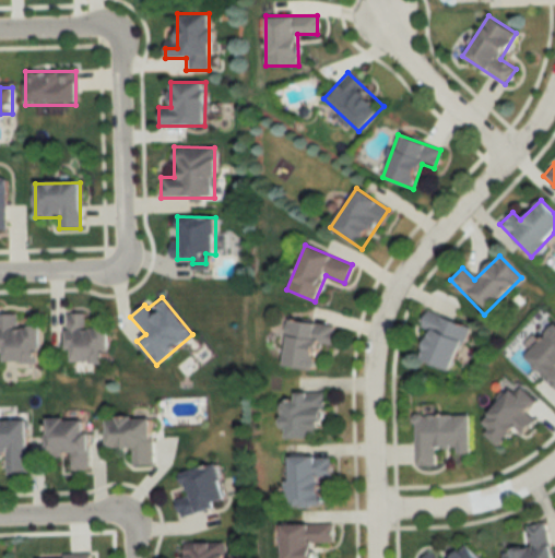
[(420,358),(450,370),(467,327),(426,310),(418,329),(429,333),(420,358)]
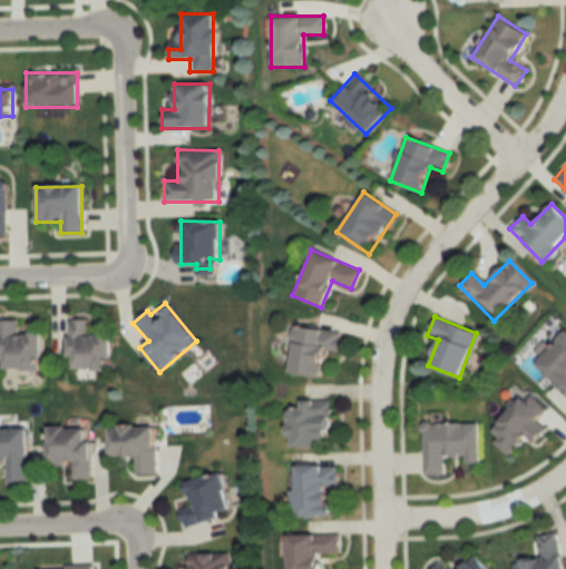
[(67,357),(74,357),(74,370),(109,371),(109,334),(86,333),(86,320),(67,320),(67,357)]
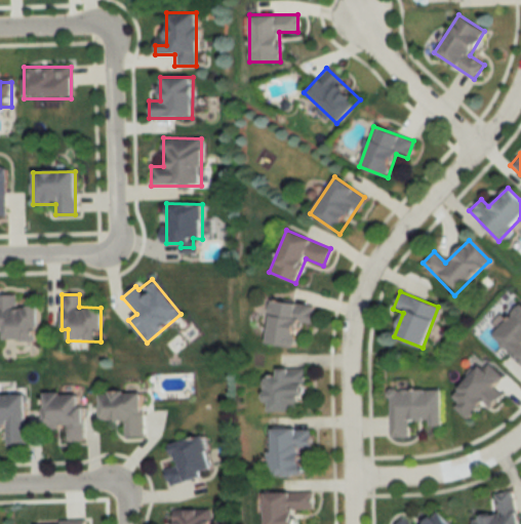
[(37,308),(14,308),(14,295),(0,295),(0,340),(37,340),(37,308)]
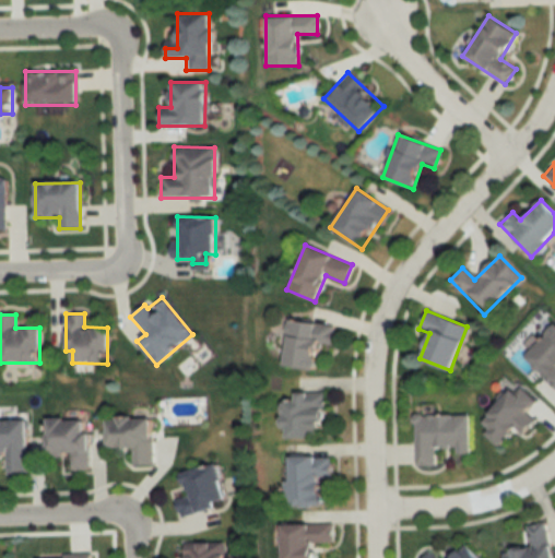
[(281,367),(315,369),(316,343),(330,344),(332,323),(284,321),(281,367)]
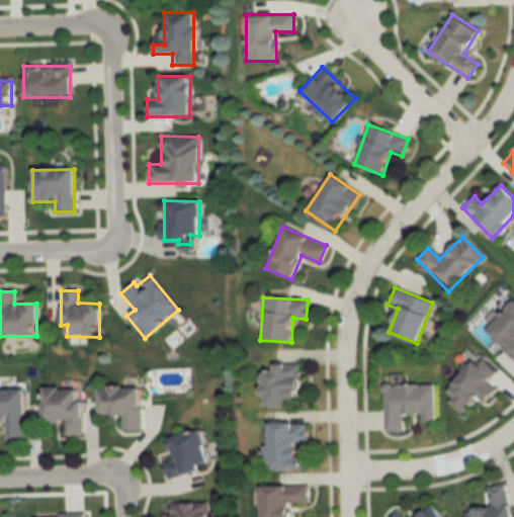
[(513,299),(512,298),(484,331),(513,358),(513,299)]
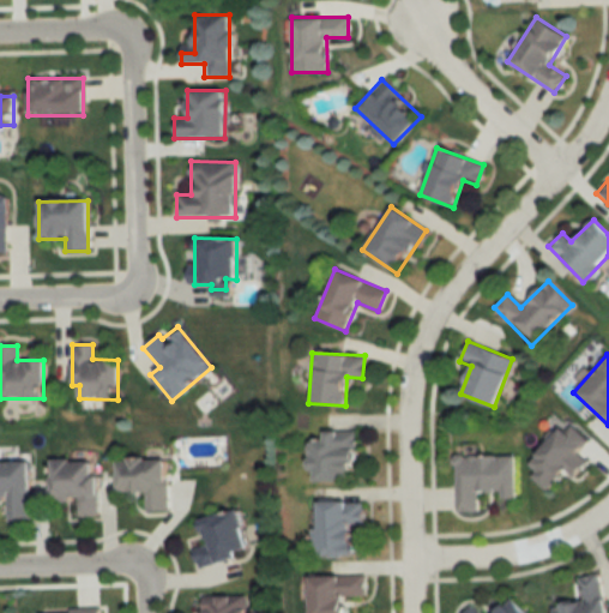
[(588,442),(565,421),(524,469),(547,488),(562,470),(572,478),(589,460),(579,451),(588,442)]
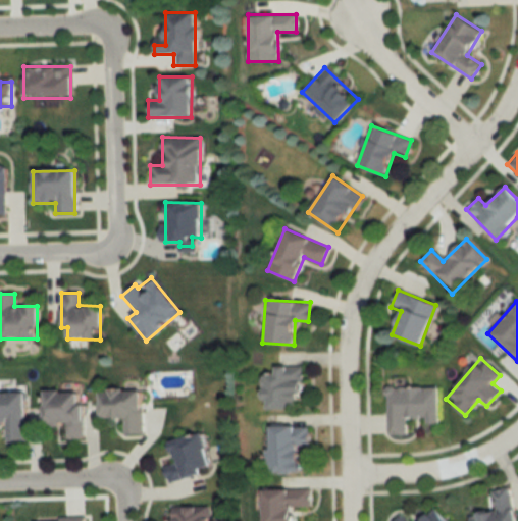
[(273,365),(273,374),(261,374),(261,408),(302,408),(302,365),(273,365)]
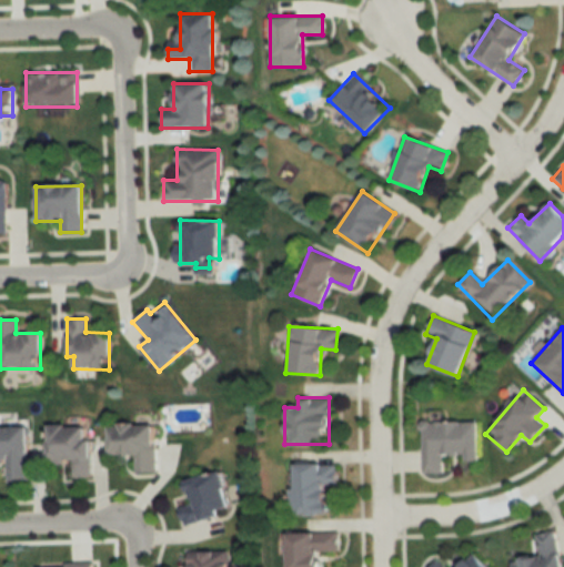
[(474,421),(420,421),(420,472),(441,472),(441,455),(461,455),(461,462),(474,462),(474,421)]
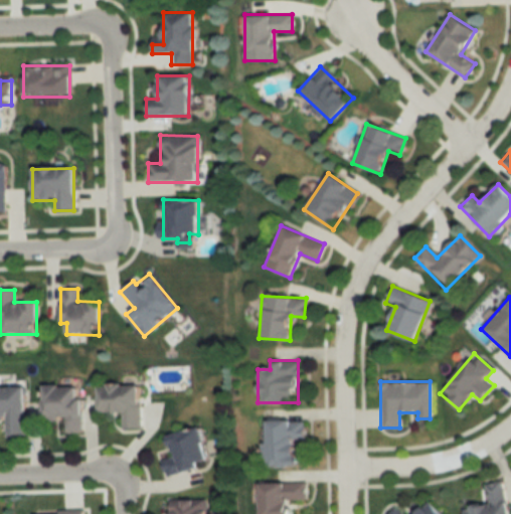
[(42,382),(42,417),(63,417),(63,432),(78,432),(78,383),(42,382)]
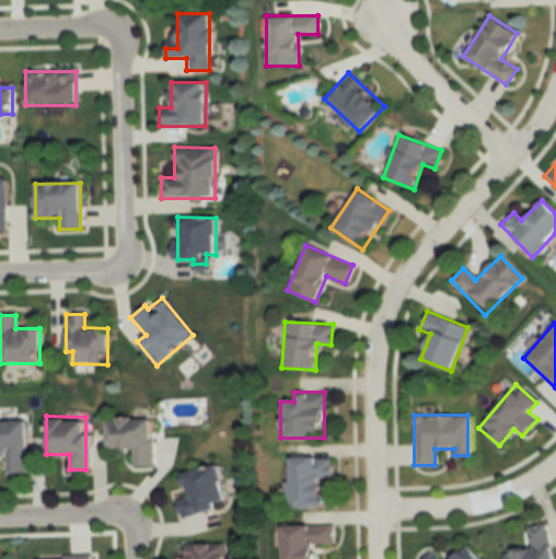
[(151,464),(151,416),(106,416),(106,446),(130,446),(130,464),(151,464)]
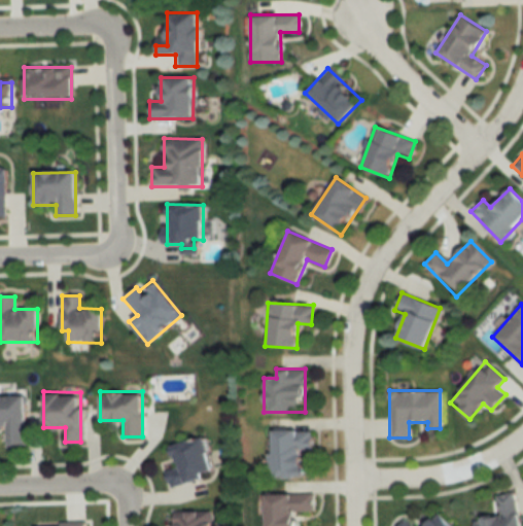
[(24,393),(0,393),(0,432),(1,432),(1,444),(25,444),(24,393)]
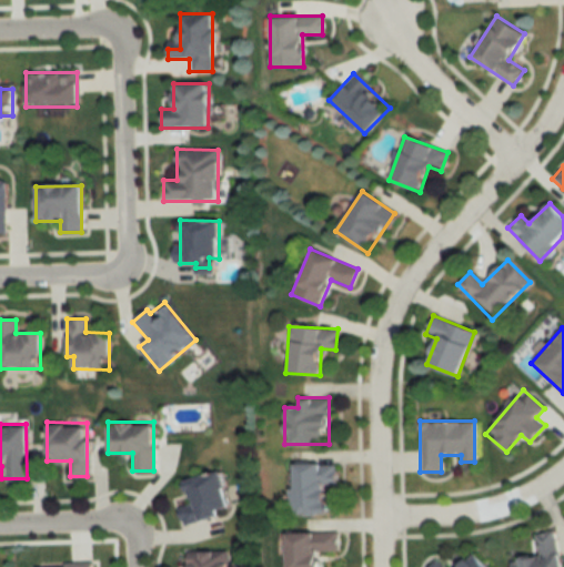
[(328,513),(328,483),(334,483),(334,461),(292,462),(293,513),(328,513)]
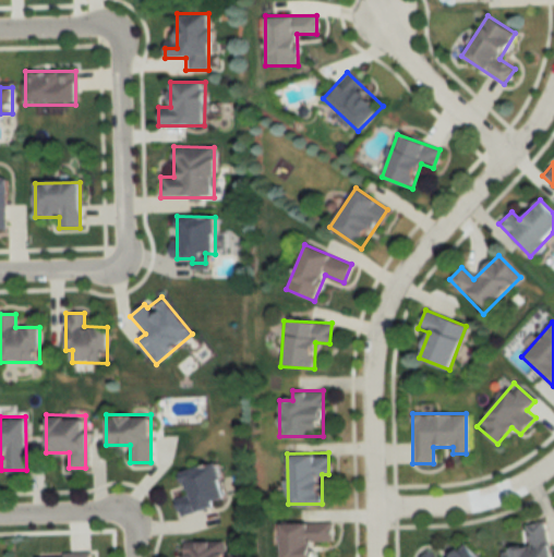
[(181,470),(188,494),(173,498),(178,515),(226,500),(215,460),(181,470)]
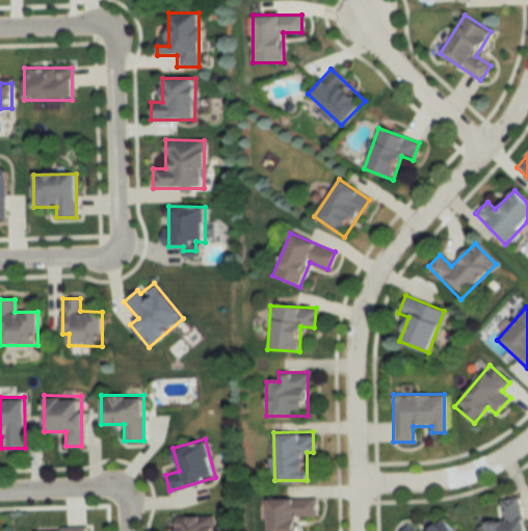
[(315,497),(266,497),(266,530),(298,530),(298,515),(315,515),(315,497)]
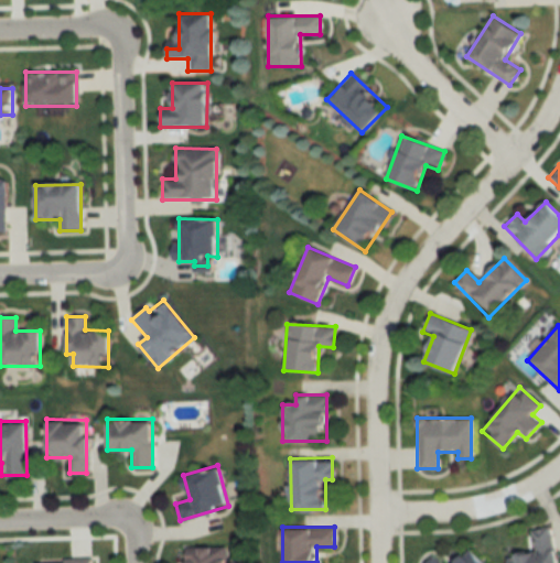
[(509,554),(510,562),(557,562),(551,527),(529,531),(532,550),(509,554)]
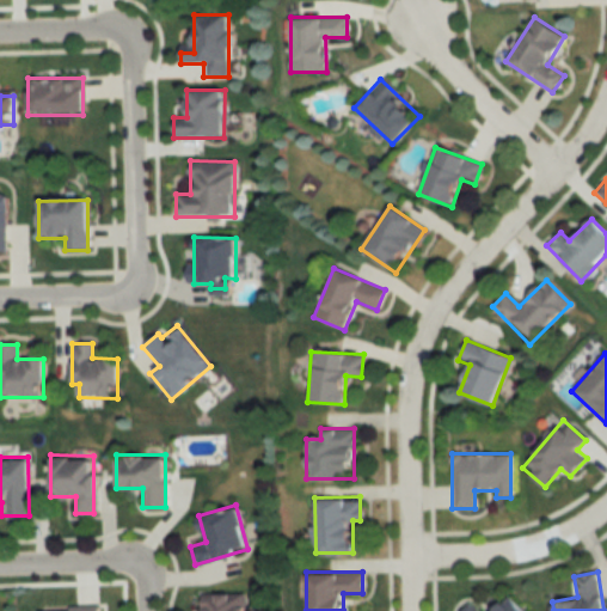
[(244,610),(245,593),(201,593),(200,610),(244,610)]
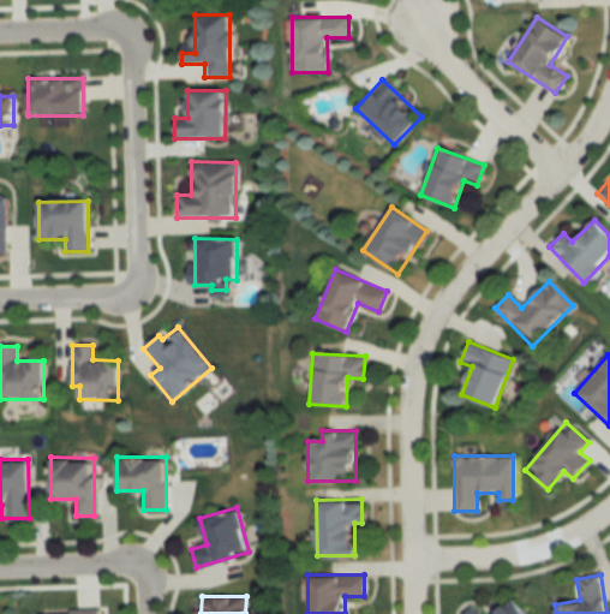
[(480,613),(470,603),(459,613),(527,613),(509,597),(494,613),(480,613)]
